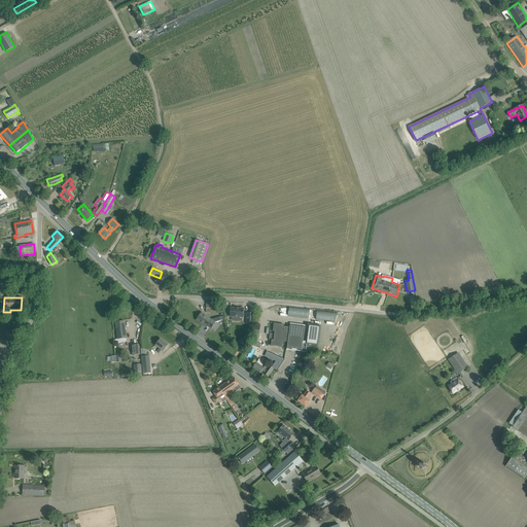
[(206,304),(206,312),(218,312),(218,305),(217,305),(217,302),(209,302),(209,304),(206,304)]
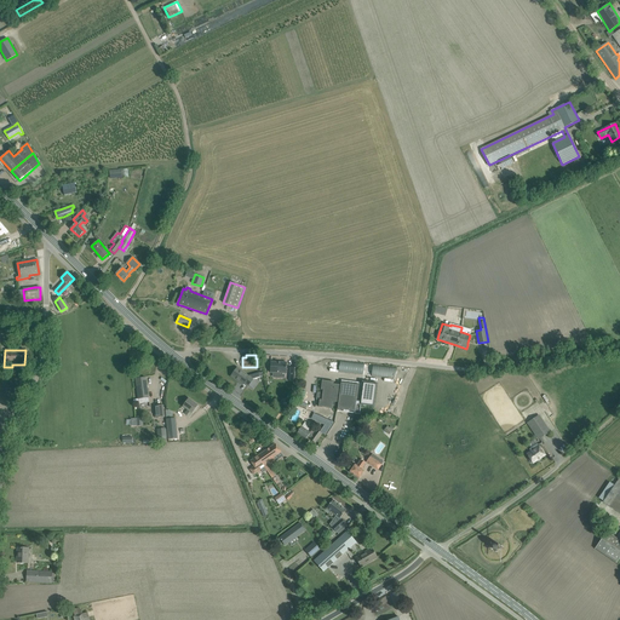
[(286,373),(287,362),(271,362),(270,373),(286,373)]
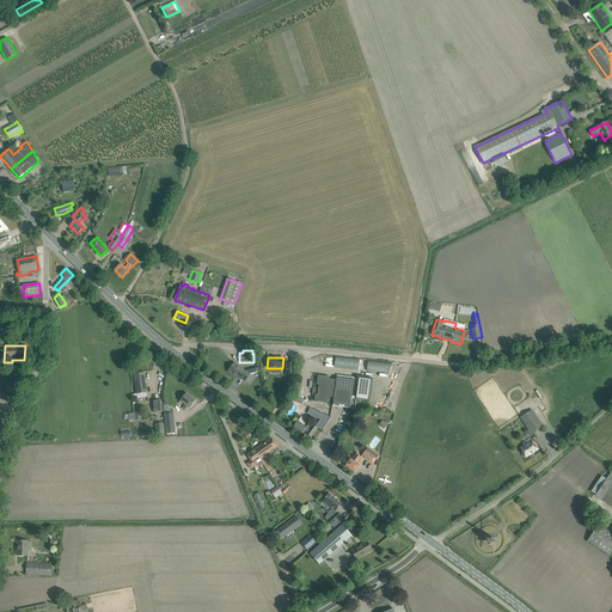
[(367,361),(366,369),(390,374),(391,365),(367,361)]
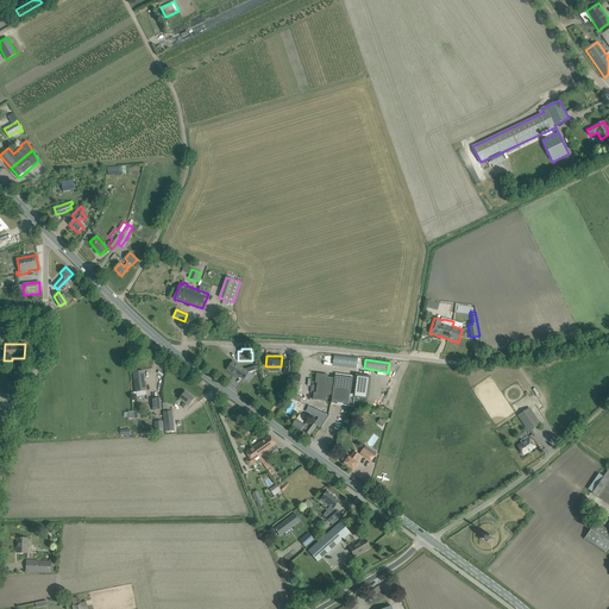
[(233,362),(227,369),(234,375),(238,378),(239,376),(244,380),(248,382),(252,376),(249,374),(249,372),(256,370),(255,366),(244,369),(244,370),(233,362)]
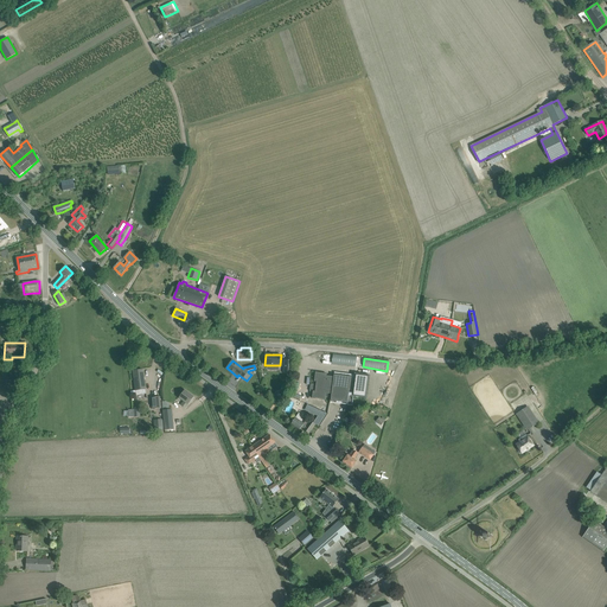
[(141,395),(140,391),(146,390),(142,370),(133,371),(136,395),(141,395)]
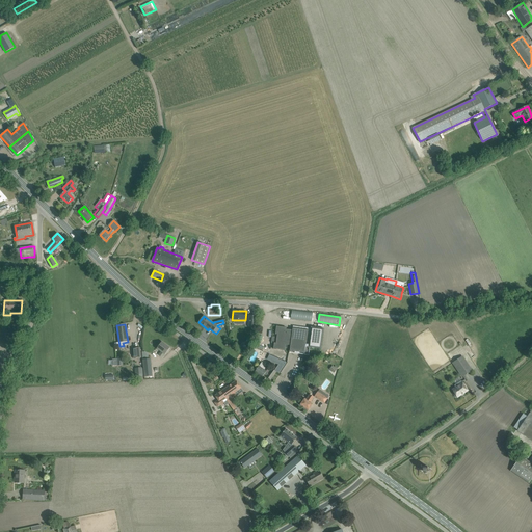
[(271,347),(273,347),(272,349),(285,351),(286,348),(290,349),(290,351),(295,351),(294,353),(299,354),(299,352),(303,352),(303,354),(310,355),(310,354),(309,354),(310,348),(321,350),(324,329),(311,327),(311,328),(293,326),(292,330),(286,329),(286,327),(276,326),(275,334),(277,334),(276,337),(274,337),(272,338),(271,343),(272,343),(271,347)]
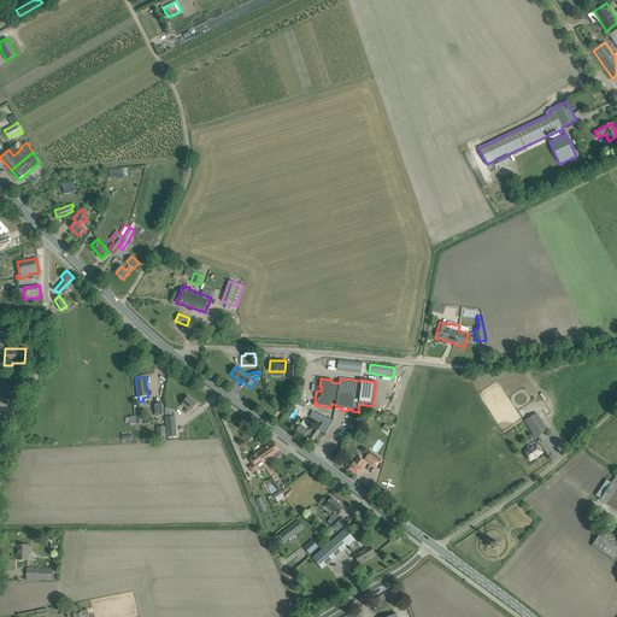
[(188,397),(184,401),(182,405),(187,409),(184,412),(188,415),(191,411),(197,404),(188,397)]
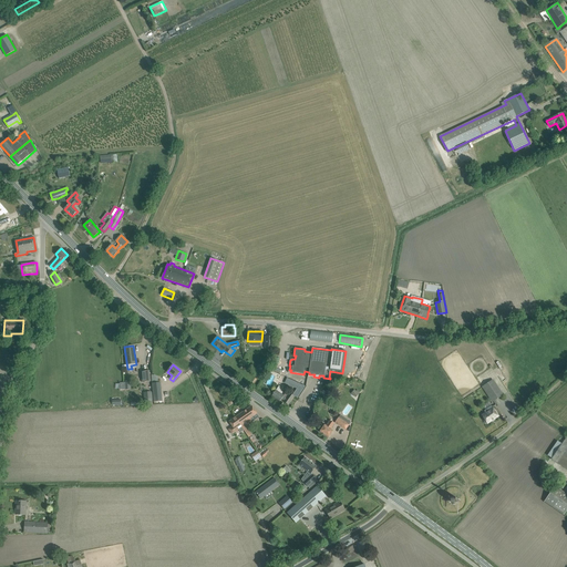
[(142,382),(151,382),(150,371),(142,371),(142,382)]
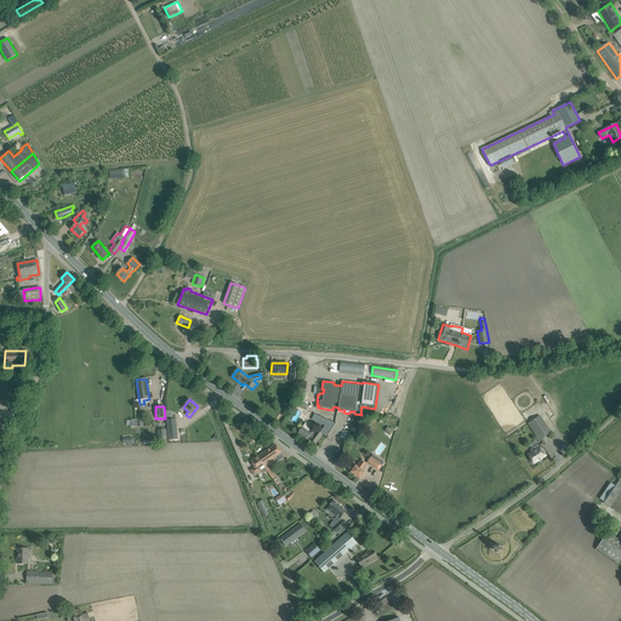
[(540,439),(550,433),(539,417),(530,423),(540,439)]
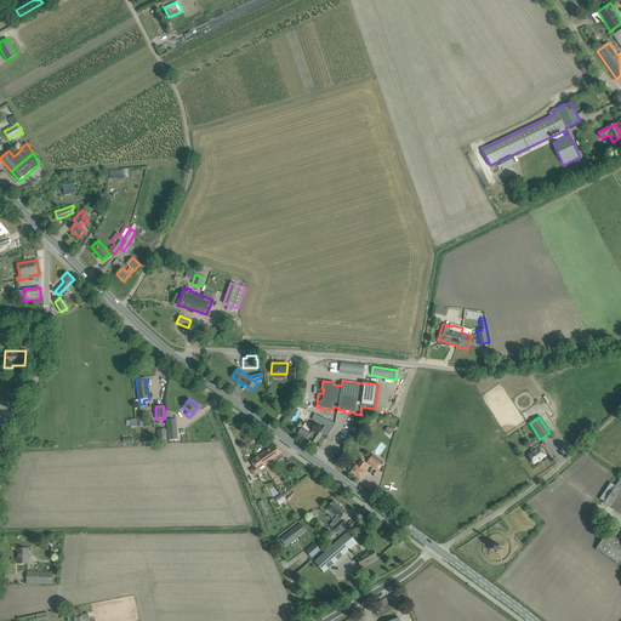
[(312,439),(311,440),(315,444),(322,436),(317,432),(315,433),(313,431),(312,433),(308,431),(311,427),(305,422),(298,431),(300,431),(297,434),(306,440),(308,437),(312,439)]
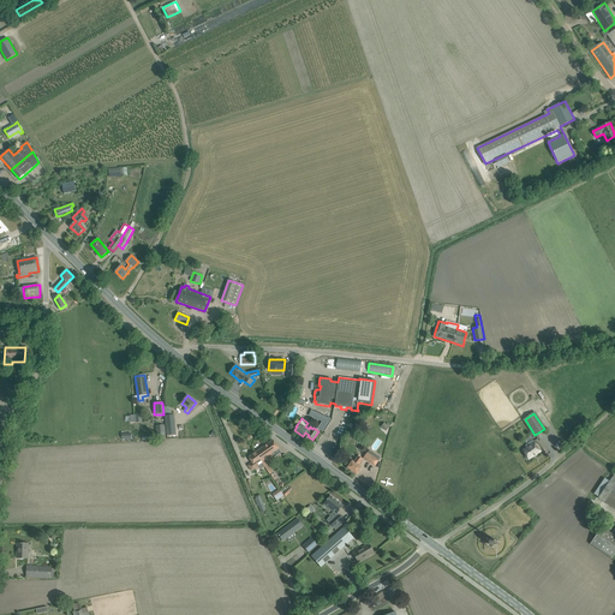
[(174,419),(165,421),(166,436),(175,435),(174,419)]
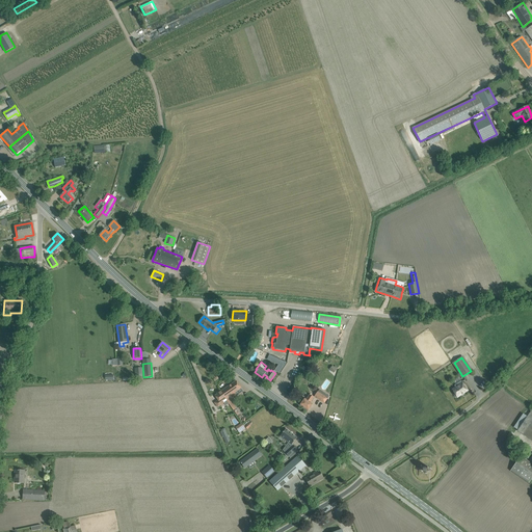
[(218,400),(214,403),(217,408),(224,403),(225,406),(229,404),(232,408),(234,410),(236,408),(230,400),(233,398),(237,395),(235,393),(241,388),(236,381),(223,390),(221,392),(215,396),(218,400)]
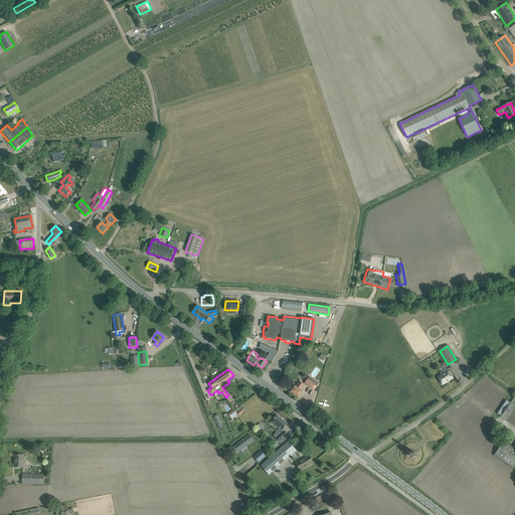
[(442,384),(443,385),(447,382),(449,381),(453,378),(448,370),(448,371),(447,369),(441,373),(442,375),(438,377),(440,381),(439,381),(441,384),(442,384)]
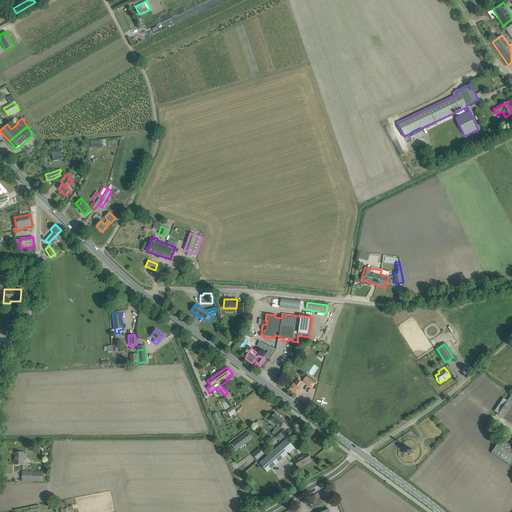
[(316,383),(306,377),(303,382),(312,388),(316,383)]
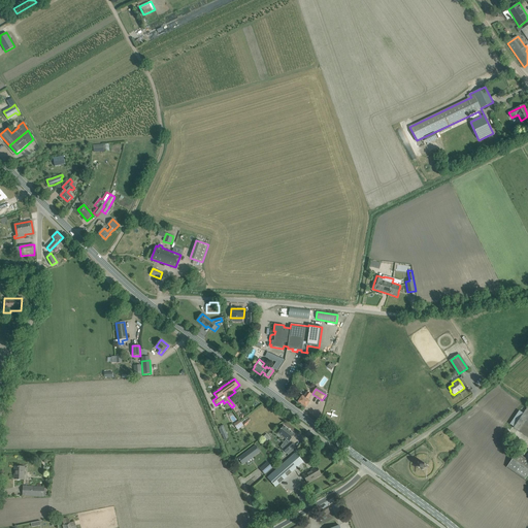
[(298,402),(305,407),(310,401),(307,399),(311,394),(307,391),(303,397),(302,396),(298,402)]
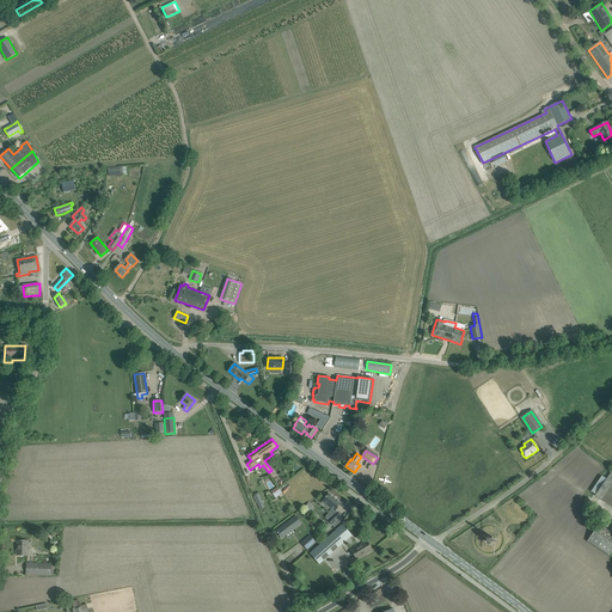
[(611,471),(595,496),(611,507),(611,471)]
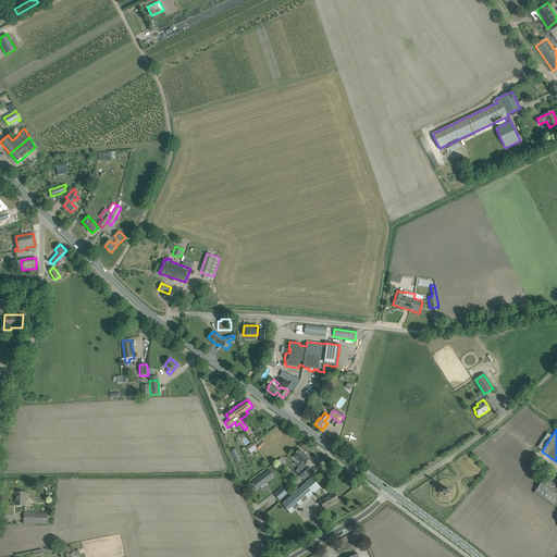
[(294,457),(306,466),(311,458),(299,449),(294,457)]
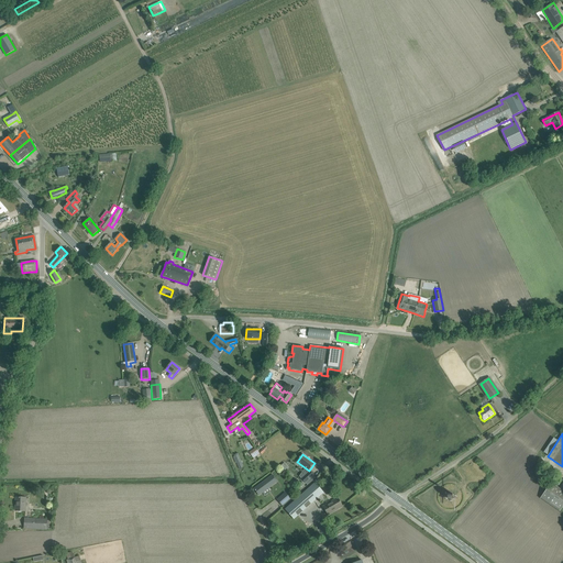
[(244,467),(239,455),(234,457),(239,470),(244,467)]
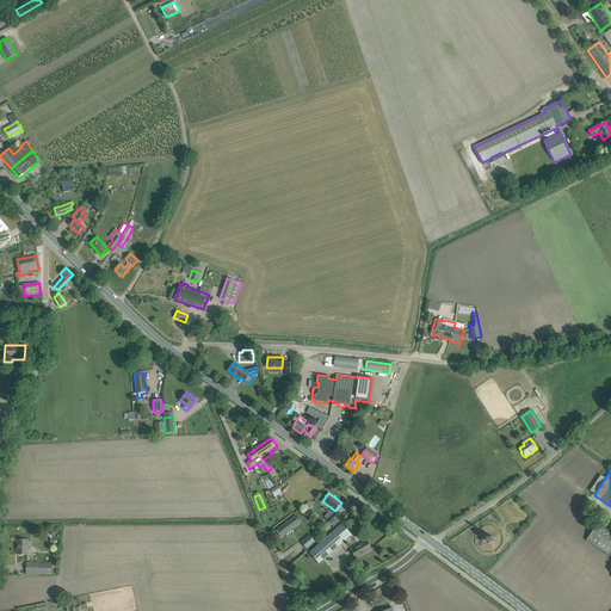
[(337,512),(327,520),(331,524),(340,516),(337,512)]
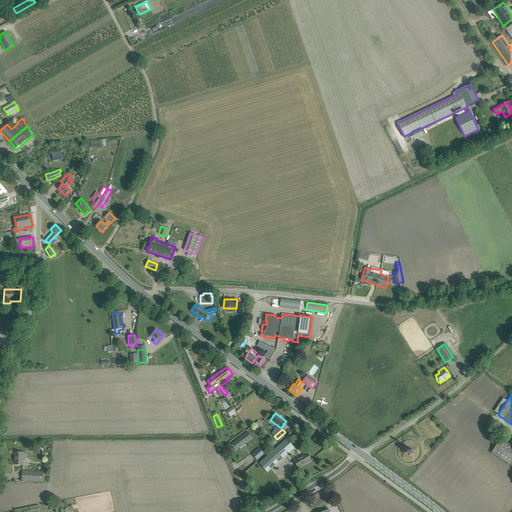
[(243,444),(252,438),(248,432),(231,445),(235,450),(242,445),(243,444)]
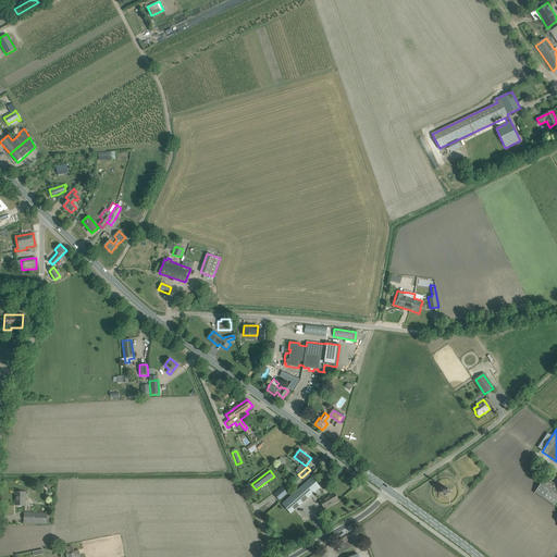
[(311,478),(282,504),(291,514),(312,495),(311,494),(310,492),(318,485),(311,478)]
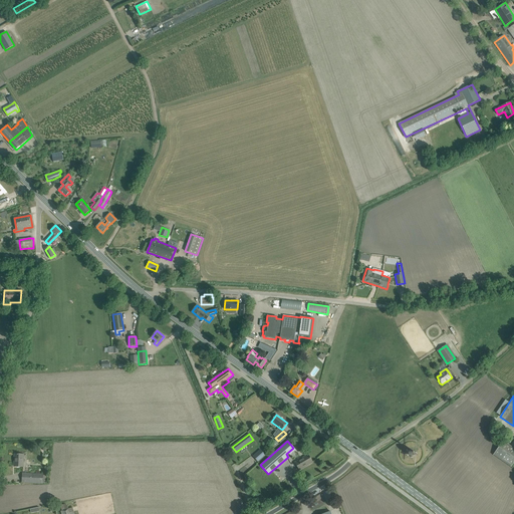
[(493,455),(511,467),(513,462),(513,448),(503,441),(493,455)]
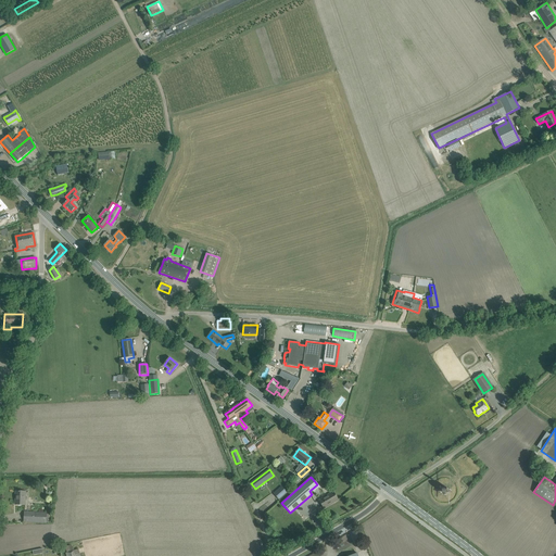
[(279,500),(288,492),(281,487),(274,494),(279,500)]
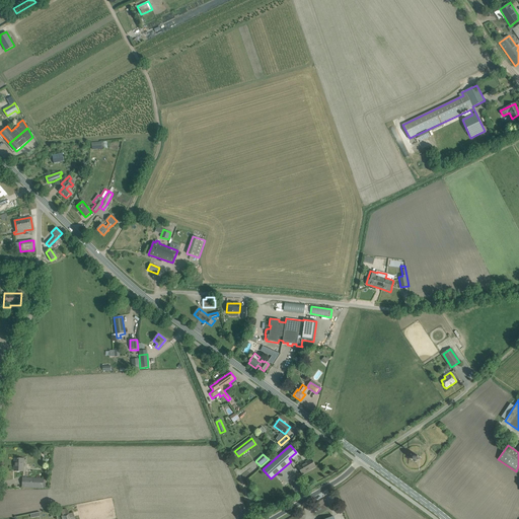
[(14,470),(14,471),(19,471),(23,471),(23,459),(15,459),(15,458),(14,458),(14,463),(15,463),(15,470),(14,470)]
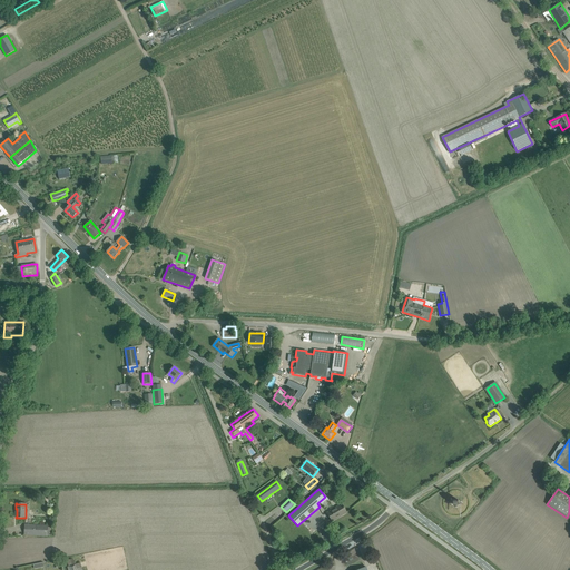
[(332,520),(341,516),(341,517),(346,512),(342,504),(327,513),(332,521),(332,520)]
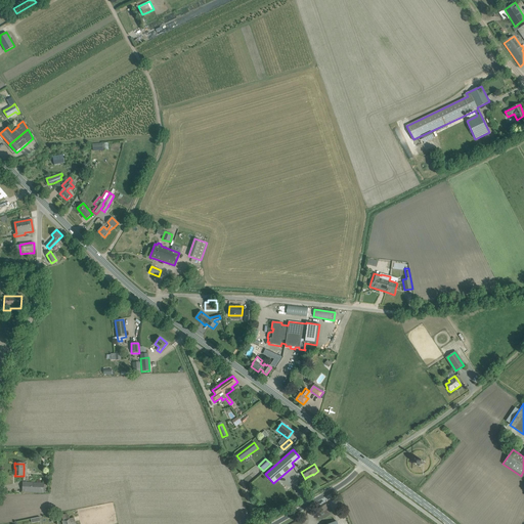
[(44,485),(44,483),(23,482),(23,492),(46,493),(46,485),(44,485)]
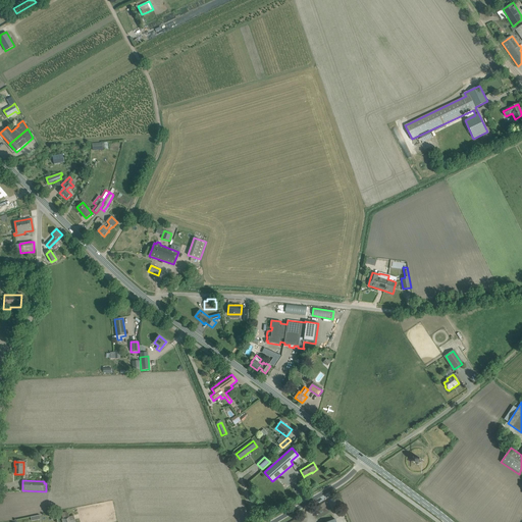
[(69,517),(67,512),(61,513),(63,519),(61,519),(62,521),(75,521),(73,516),(69,517)]
